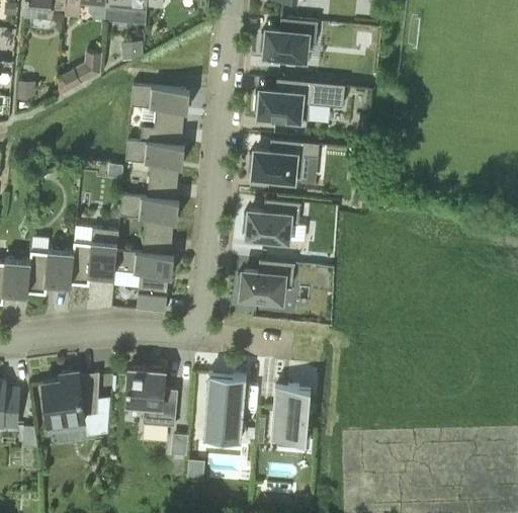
[(66,3),(66,0),(25,0),(24,15),(51,17),(51,11),(65,12),(66,3)]
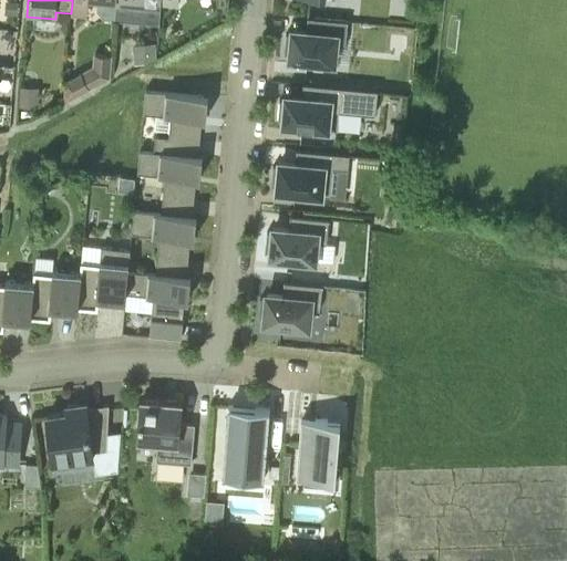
[(72,0),(72,3),(96,6),(96,13),(103,22),(115,22),(116,11),(116,0),(72,0)]
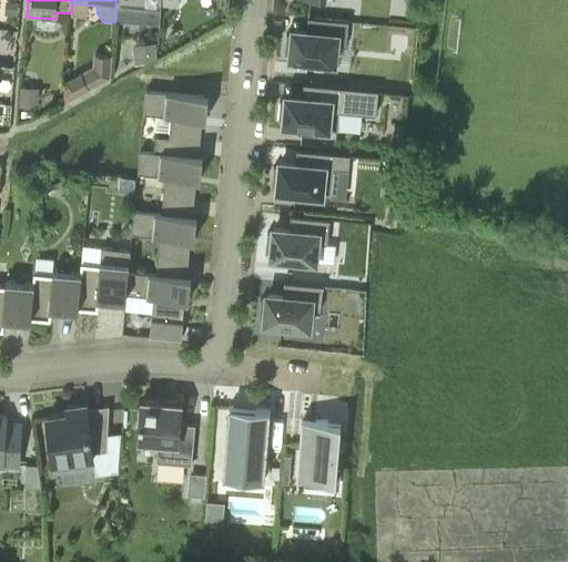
[(117,0),(117,11),(161,14),(161,8),(161,0),(117,0)]
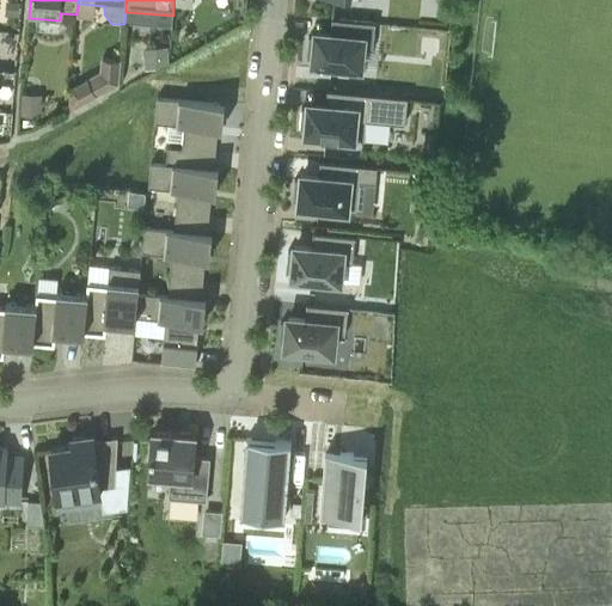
[(10,22),(19,23),(20,7),(11,6),(7,6),(6,22),(10,22)]
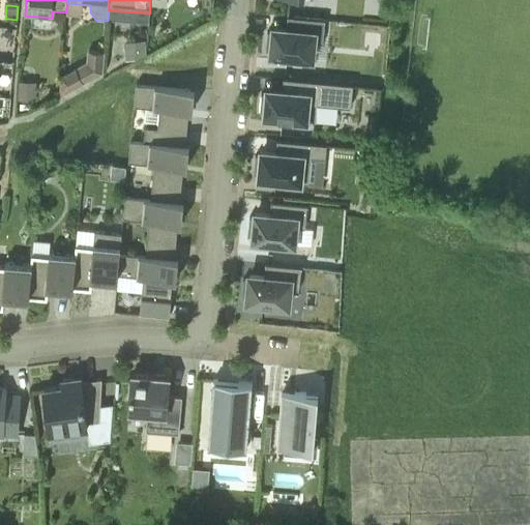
[(288,23),(287,33),(273,32),(273,36),(268,35),(266,55),(271,56),(271,59),(283,60),(282,66),(305,68),(305,63),(313,63),(315,47),(321,48),(324,25),(280,20),(280,22),(288,23)]
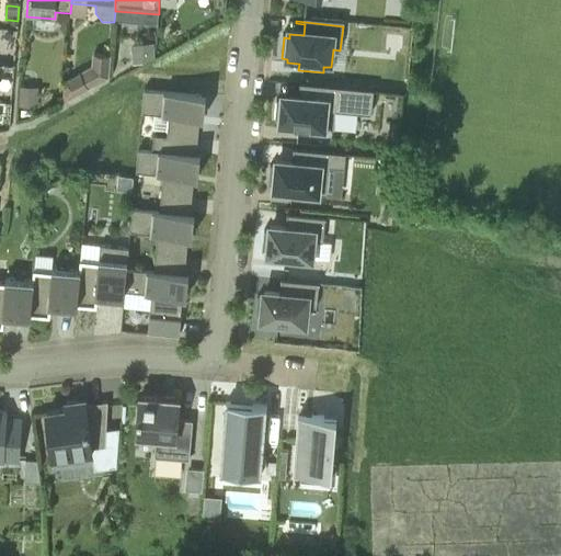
[(155,66),(153,52),(132,54),(133,69),(155,66)]
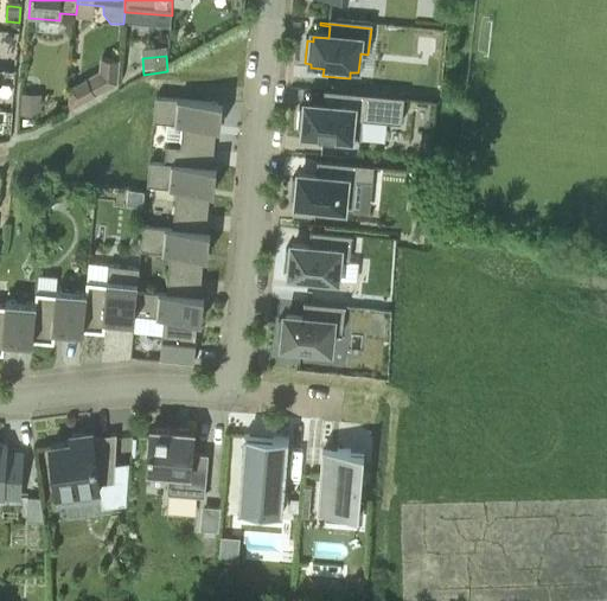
[(119,89),(121,64),(100,62),(98,76),(87,82),(96,101),(119,89)]
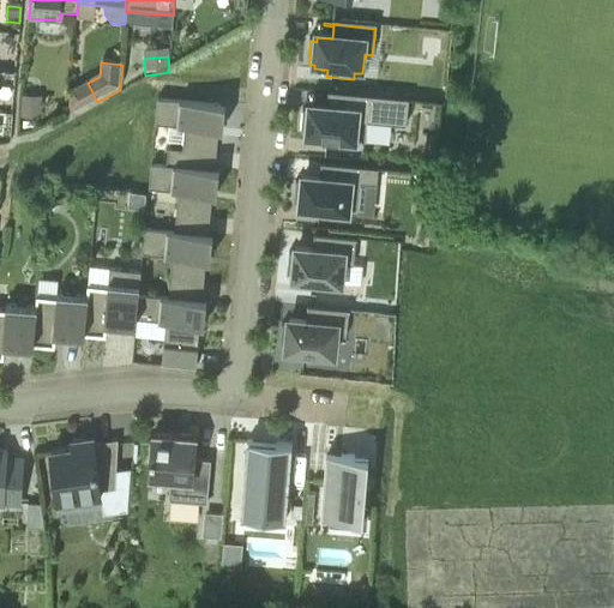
[(371,98),(371,97),(327,92),(327,95),(335,95),(333,108),(309,106),(309,112),(305,110),(305,109),(304,109),(301,133),(302,133),(302,132),(307,132),(307,138),(320,139),(320,143),(319,143),(319,145),(345,148),(347,146),(345,145),(345,142),(355,142),(357,122),(367,122),(369,98),(371,98)]
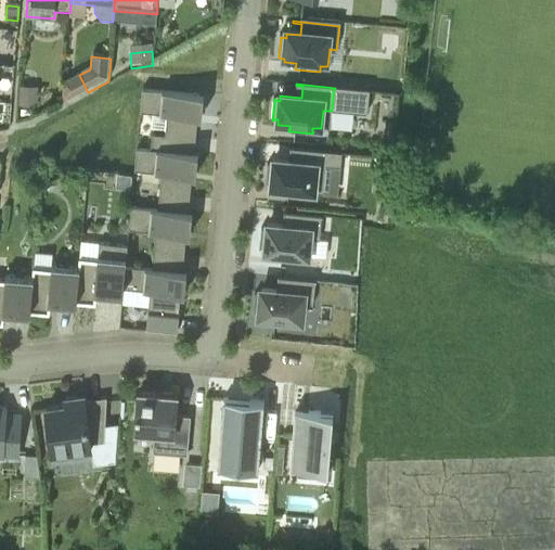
[(20,109),(37,111),(38,90),(21,89),(20,109)]
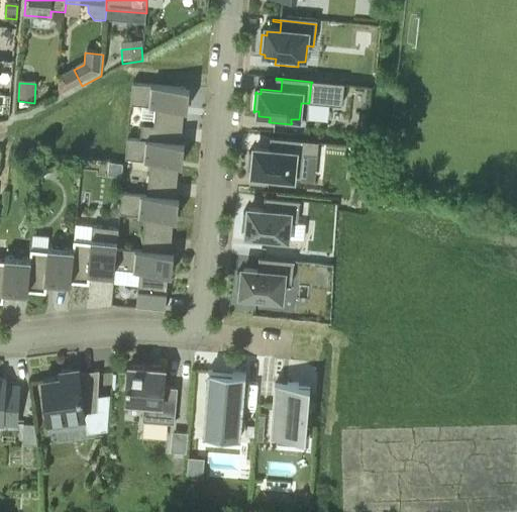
[(153,129),(141,128),(140,142),(181,146),(185,109),(187,109),(189,95),(186,95),(186,91),(133,86),(131,107),(159,110),(157,123),(154,122),(153,129)]
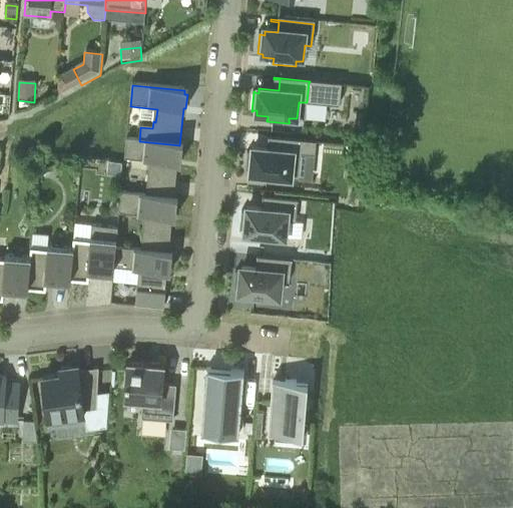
[(304,142),(304,141),(269,137),(268,138),(275,139),(274,150),(252,148),(252,152),(248,152),(248,151),(247,151),(245,170),(246,170),(250,170),(250,174),(262,175),(262,179),(261,179),(261,180),(284,183),(284,181),(283,181),(283,177),(291,178),(293,161),(301,162),(303,142),(304,142)]
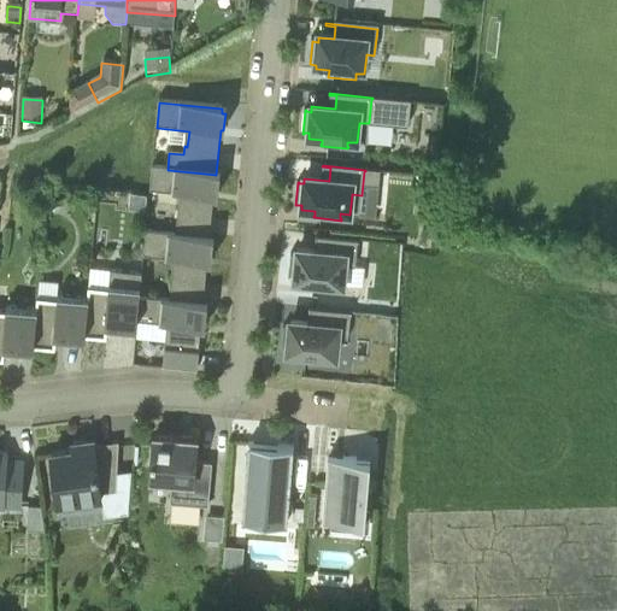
[(216,178),(216,175),(168,170),(152,169),(150,193),(182,197),(181,212),(178,212),(176,238),(210,240),(213,195),(217,195),(218,180),(216,178)]
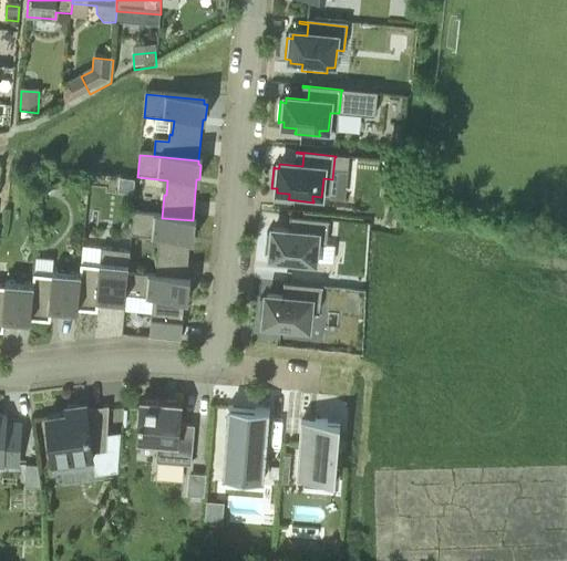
[(382,180),(395,182),(397,169),(383,167),(382,180)]
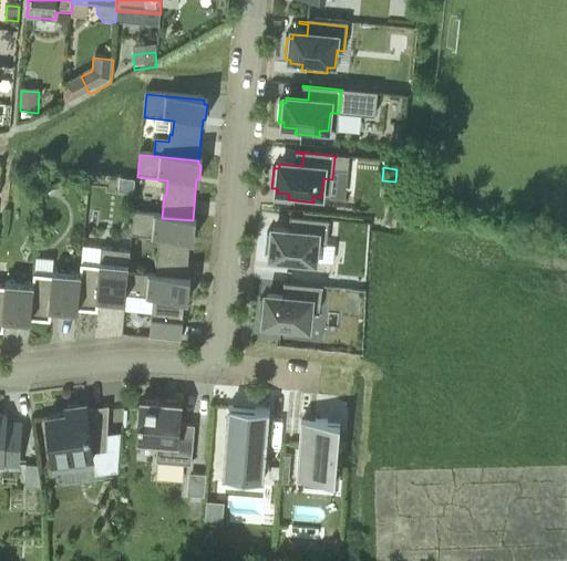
[(119,197),(133,198),(135,183),(120,182),(119,197)]
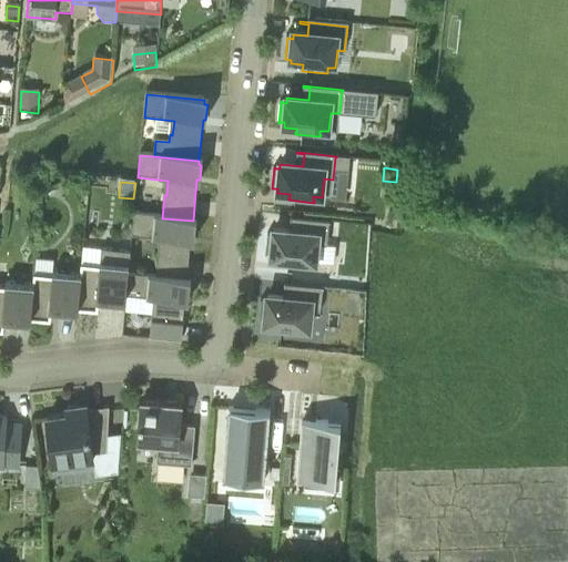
[(158,255),(155,278),(188,282),(191,239),(194,241),(195,225),(192,225),(193,221),(162,218),(134,215),(132,238),(162,241),(161,255),(158,255)]
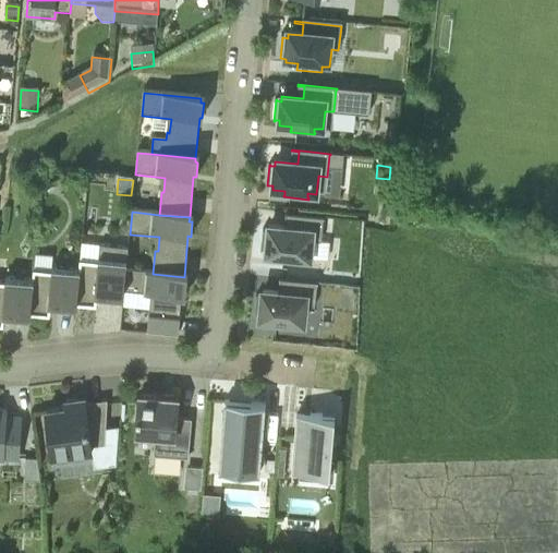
[(325,220),(325,218),(286,215),(286,216),(292,217),(291,229),(269,227),(268,231),(264,231),(265,230),(263,230),(261,251),(263,251),(263,250),(267,251),(266,255),(279,256),(278,261),(278,262),(302,264),(302,263),(301,263),(302,259),(311,260),(312,241),(322,242),(324,219),(325,220)]
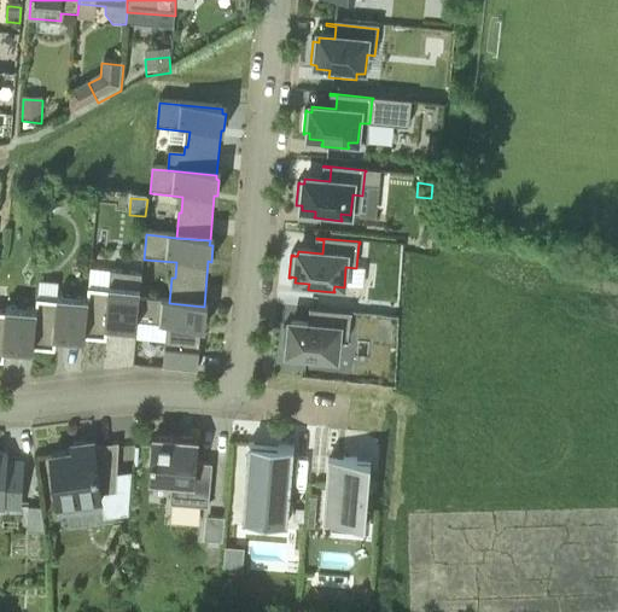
[(138,326),(140,299),(143,277),(110,274),(109,292),(88,290),(87,302),(89,302),(86,341),(89,341),(103,343),(103,342),(106,342),(109,325),(116,325),(115,327),(136,330),(138,326)]
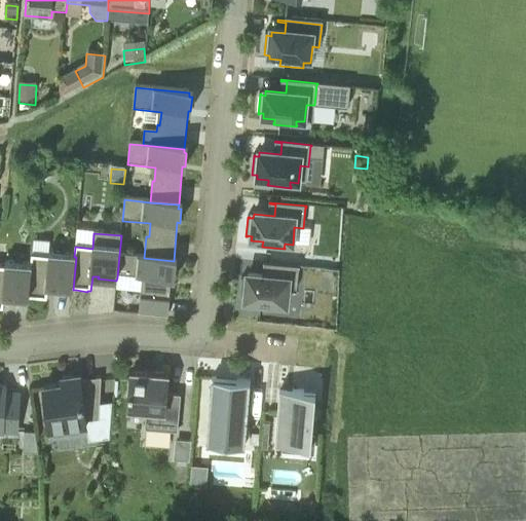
[(31,266),(32,267),(29,299),(32,299),(32,300),(44,301),(44,300),(47,300),(48,286),(54,287),(54,289),(73,290),(76,257),(74,257),(49,255),(48,258),(32,256),(31,266)]
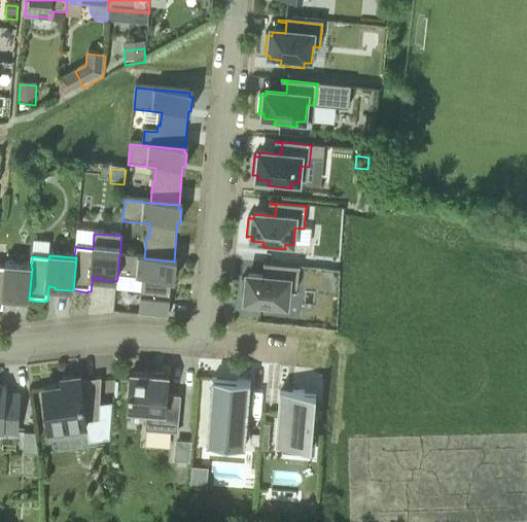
[(173,265),(174,262),(144,258),(119,255),(117,278),(145,280),(144,293),(141,293),(139,316),(169,319),(170,303),(172,279),(174,279),(176,266),(173,265)]
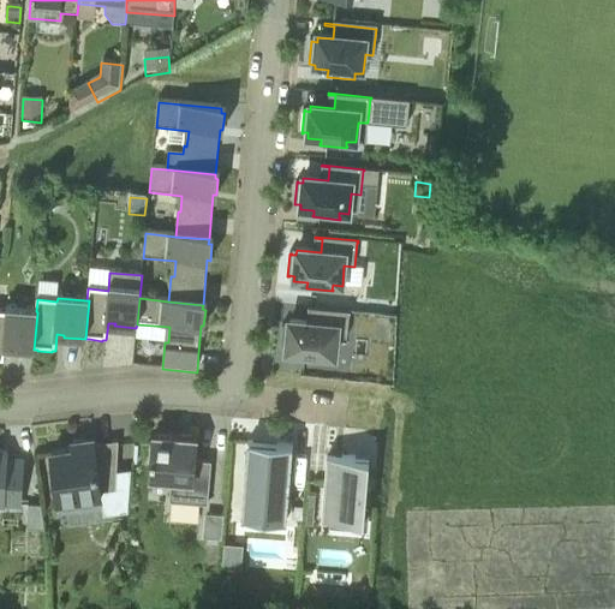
[(12,348),(34,350),(37,312),(36,311),(6,309),(6,312),(0,311),(0,362),(4,363),(5,345),(12,346),(12,348)]
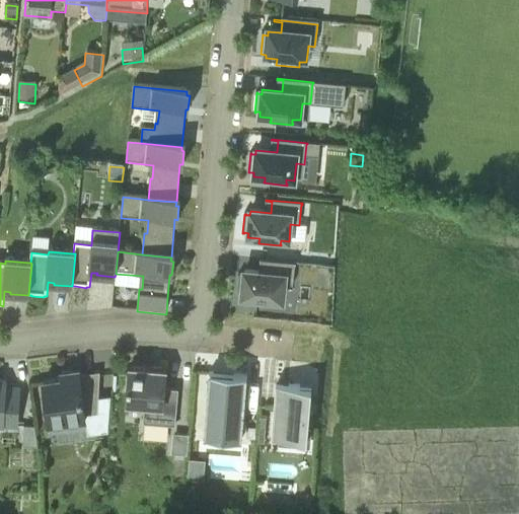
[(296,267),(296,266),(260,263),(260,264),(266,265),(265,276),(244,274),(243,278),(240,278),(240,277),(238,277),(237,296),(238,296),(238,295),(242,296),(241,300),(253,301),(253,305),(252,305),(252,306),(275,308),(275,307),(274,307),(275,303),(283,304),(284,287),(293,288),(295,267),(296,267)]
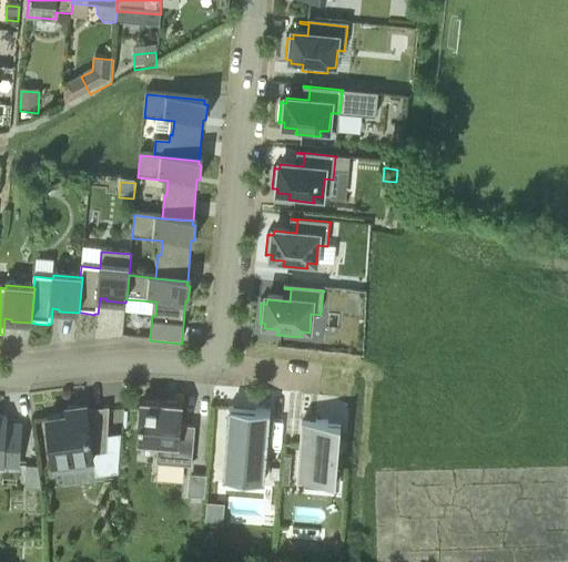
[(142,405),(139,445),(159,446),(156,466),(192,469),(195,429),(180,428),(182,408),(142,405)]
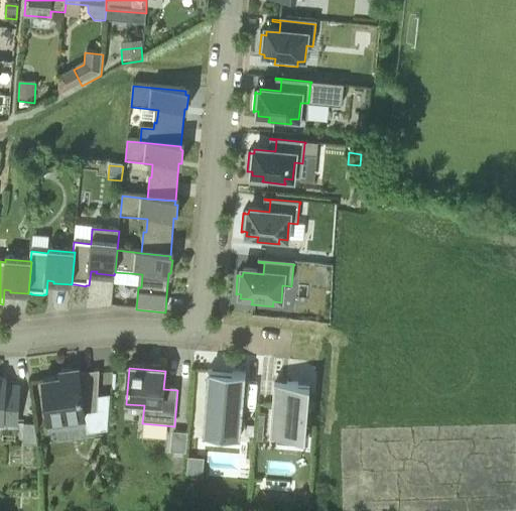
[(100,373),(79,375),(79,371),(60,374),(61,380),(43,382),(48,424),(85,419),(85,415),(97,414),(100,373)]
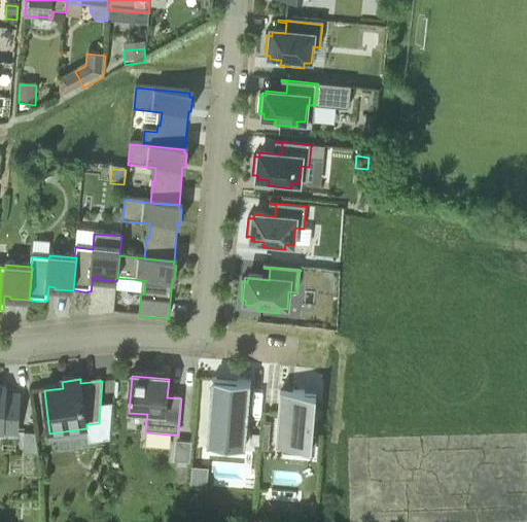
[(212,382),(210,410),(223,411),(222,426),(212,425),(210,444),(242,447),(241,450),(245,451),(247,428),(244,428),(246,405),(249,405),(251,385),(212,382)]
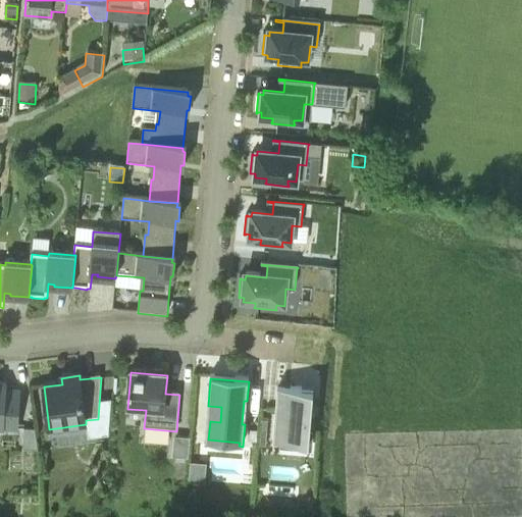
[(0,386),(0,429),(16,431),(18,396),(4,395),(5,388),(0,386)]
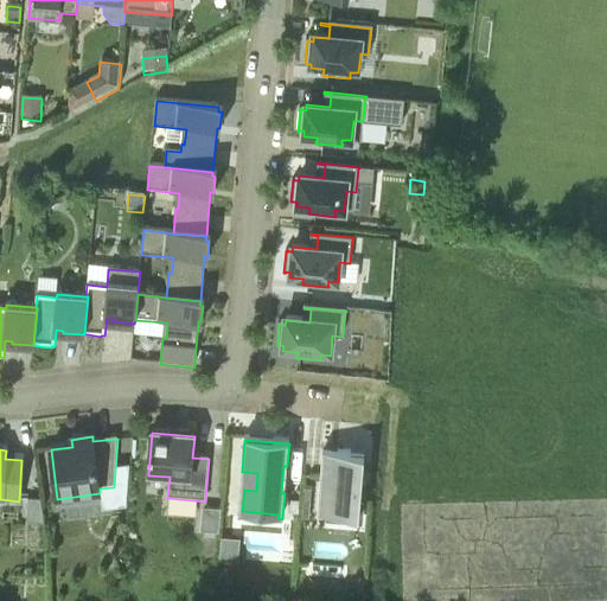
[(323,455),(318,516),(326,516),(359,518),(360,504),(364,456),(338,454),(338,458),(323,455)]
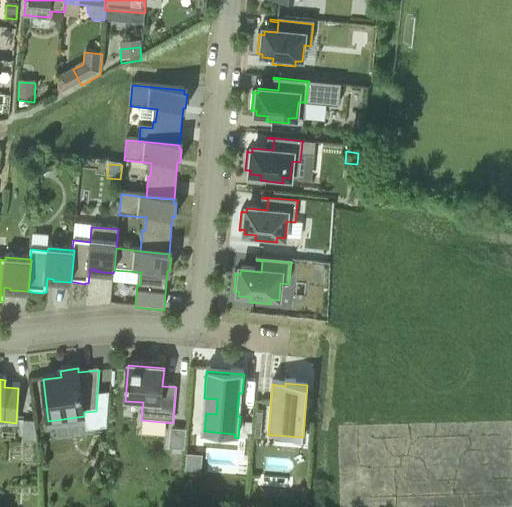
[(23,443),(37,444),(34,424),(24,423),(23,443)]
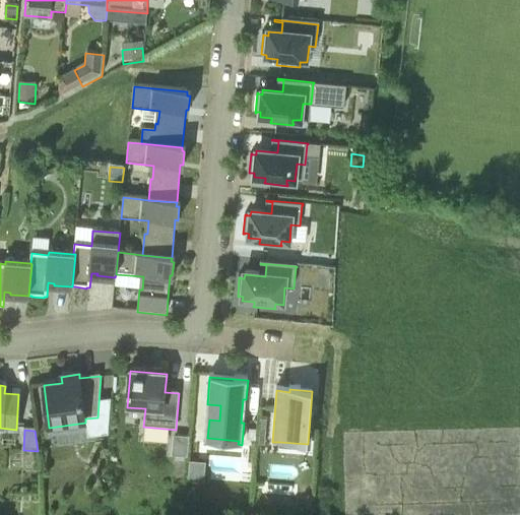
[(257,430),(248,430),(247,440),(256,441),(257,430)]
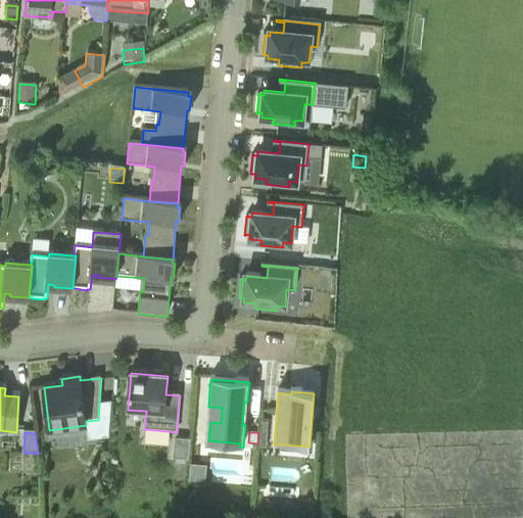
[(174,440),(173,462),(189,464),(190,441),(174,440)]
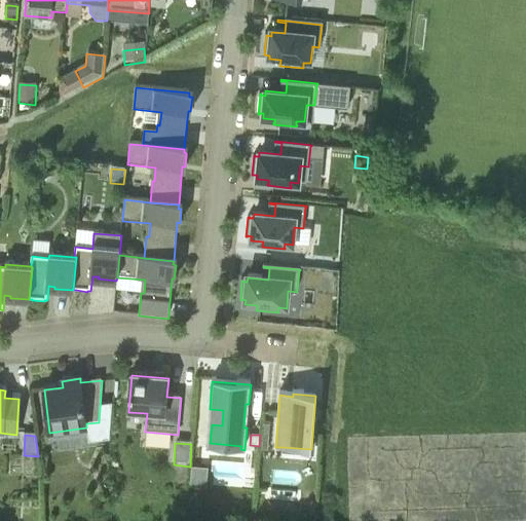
[(188,489),(200,490),(202,473),(189,472),(188,489)]
